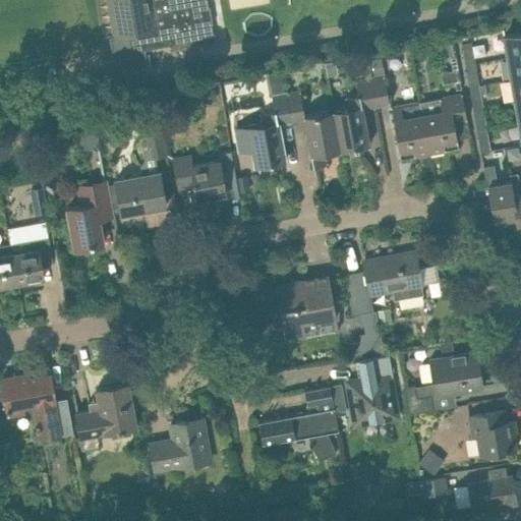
[(214,42),(207,0),(106,0),(113,37),(127,34),(133,70),(148,67),(143,47),(170,42),(171,49),(214,42)]
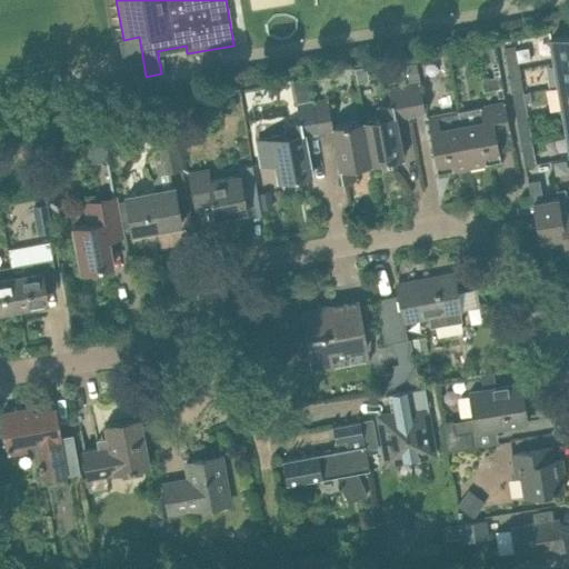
[(568,60),(568,35),(550,39),(555,62),(568,60)]
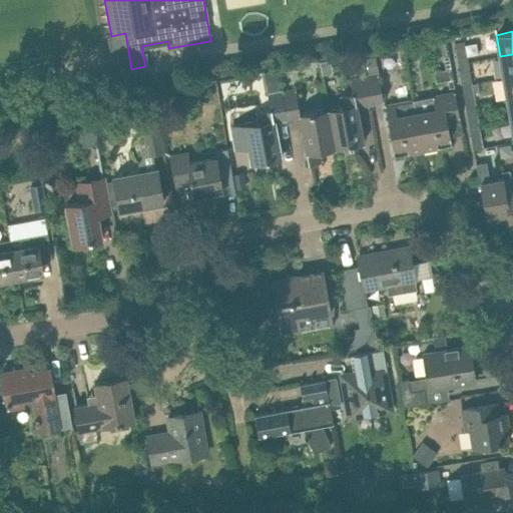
[(445,41),(432,43),(435,56),(448,54),(445,41)]
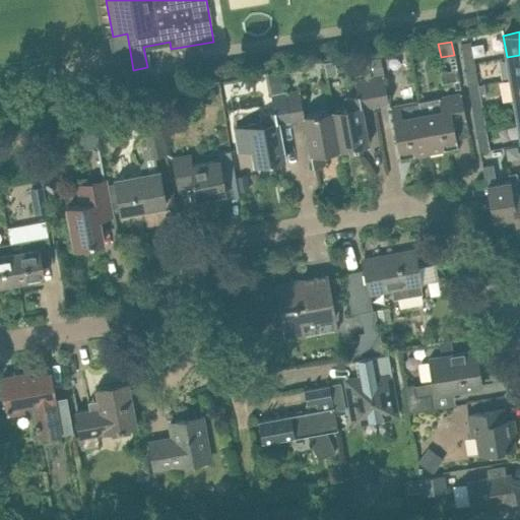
[(472,57),(469,42),(460,43),(463,58),(472,57)]
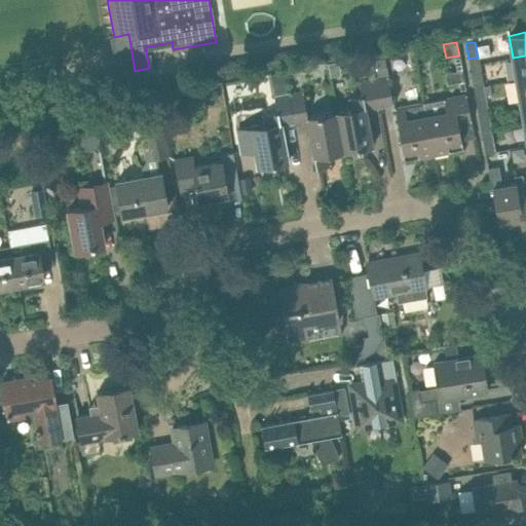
[(525,78),(525,55),(513,58),(517,80),(525,78)]
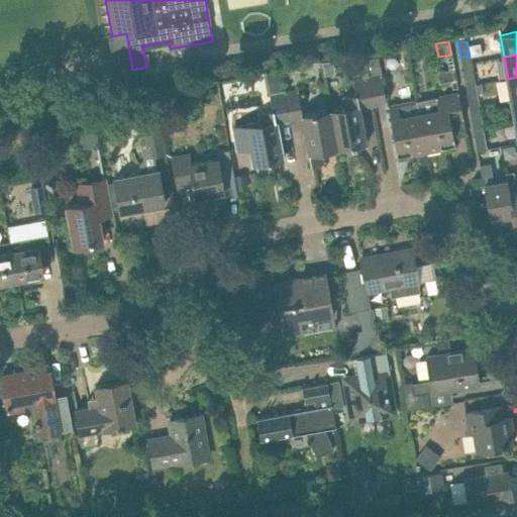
[(475,85),(472,69),(462,71),(466,86),(475,85)]
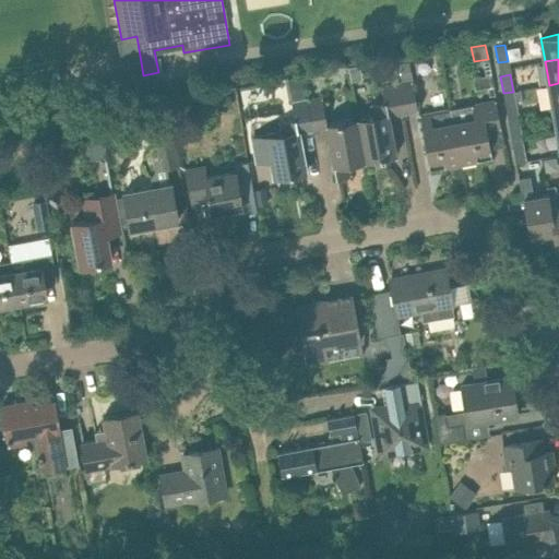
[(301,78),(282,82),(286,103),(306,99),(301,78)]
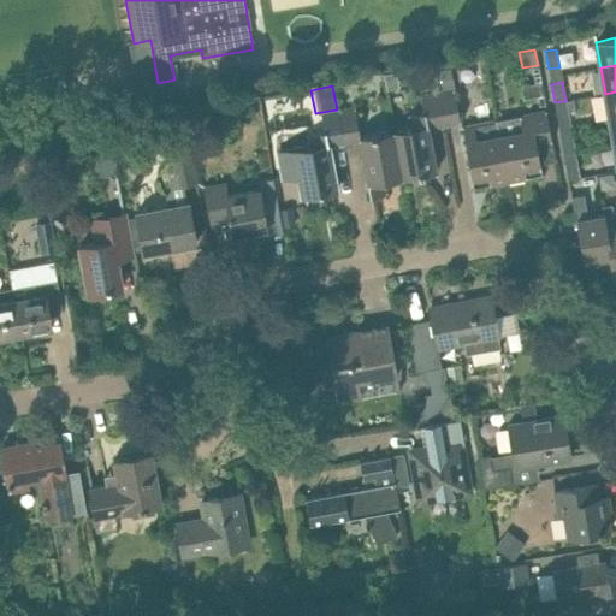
[(535,87),(523,88),(526,101),(538,99),(540,99),(539,86),(535,87)]
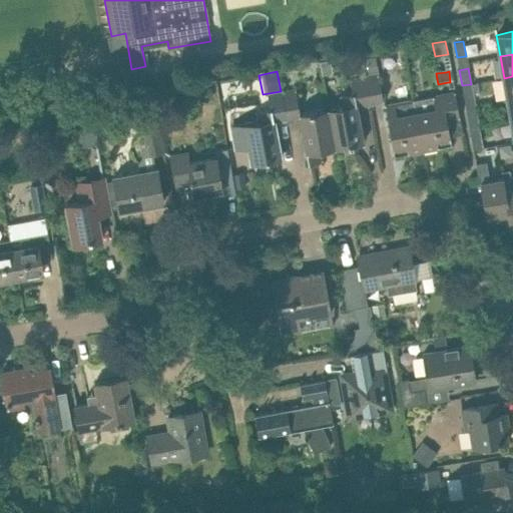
[(48,73),(27,77),(28,85),(50,81),(48,73)]
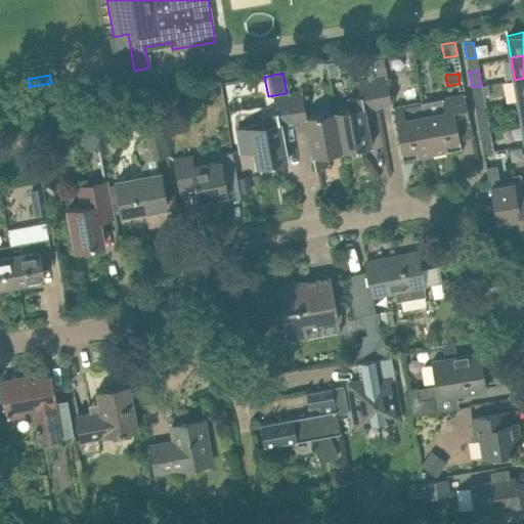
[(391,103),(386,76),(372,79),(377,106),(391,103)]
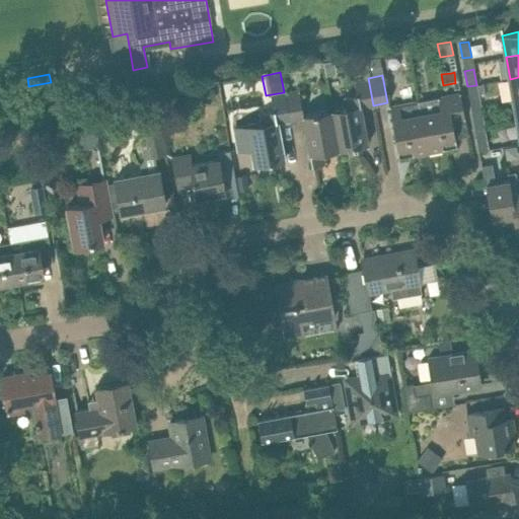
[(518,99),(518,77),(510,79),(514,100),(518,99)]
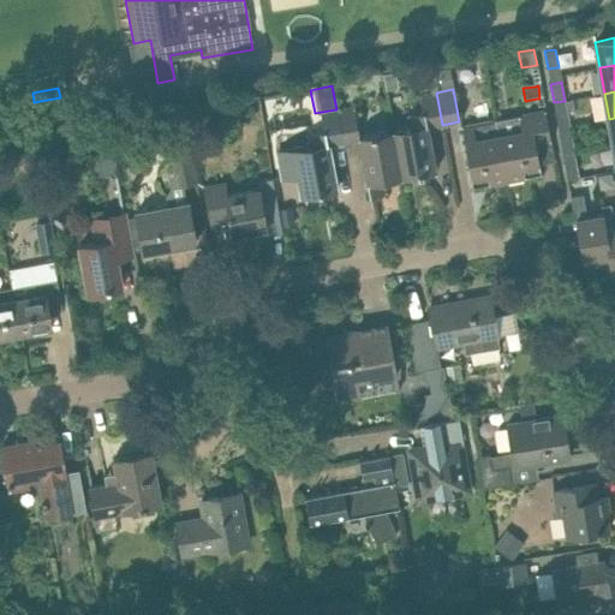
[(423,112),(407,114),(410,126),(390,130),(400,178),(435,171),(428,127),(442,125),(436,93),(419,95),(423,112)]
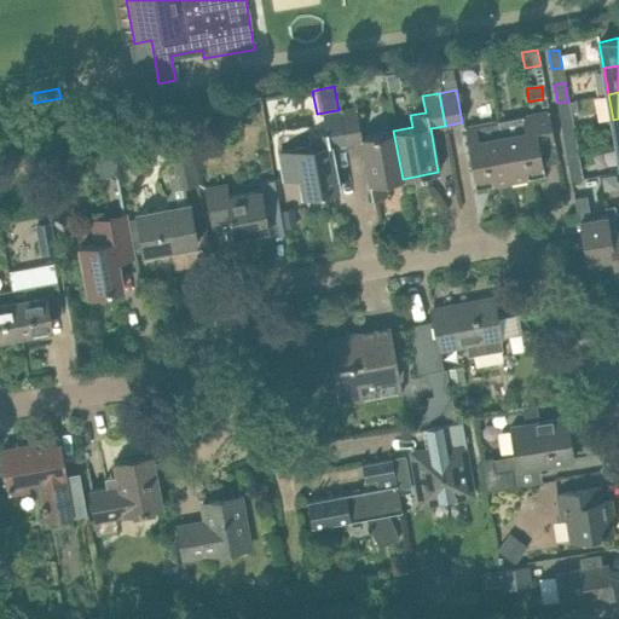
[(571,119),(568,102),(557,103),(561,121),(571,119)]
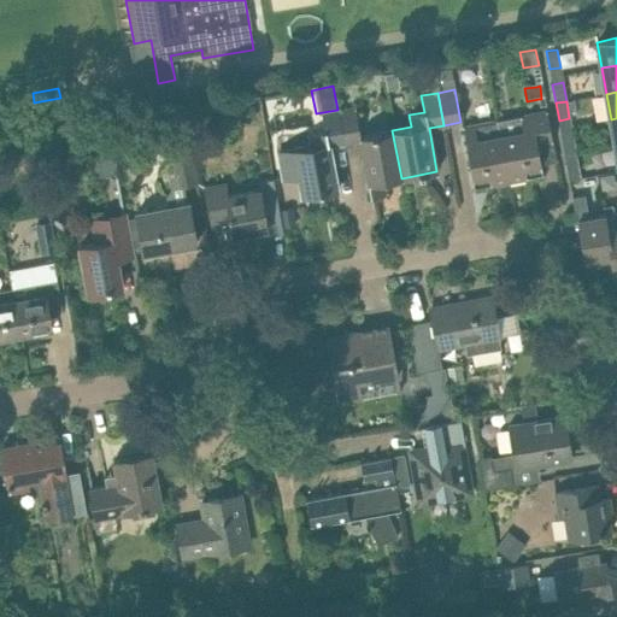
[(235,107),(234,115),(239,119),(250,122),(256,118),(257,112),(253,106),(241,104),(235,107)]
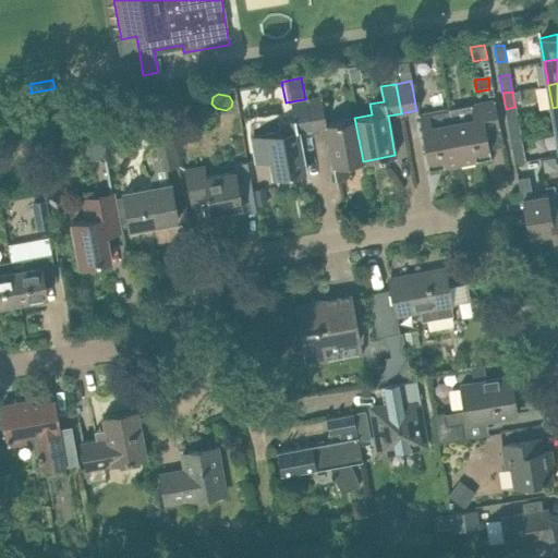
[(363,161),(354,118),(326,122),(322,98),(305,100),(311,130),(326,128),(334,171),(335,177),(350,174),(349,164),(363,161)]
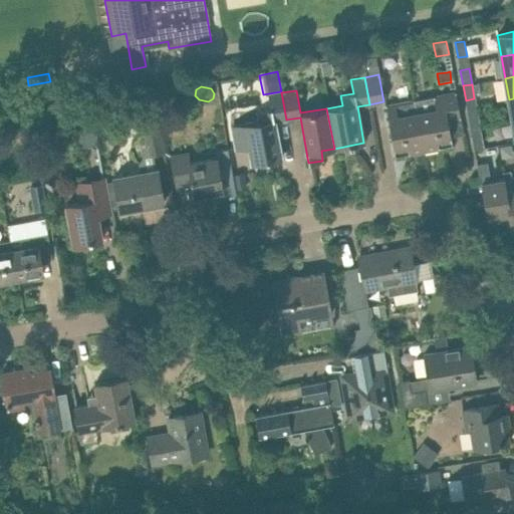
[(281,158),(274,121),(286,119),(281,92),(268,95),(270,108),(257,111),(259,121),(237,125),(237,124),(232,125),(236,150),(249,148),(252,167),(254,167),(253,163),(281,158)]
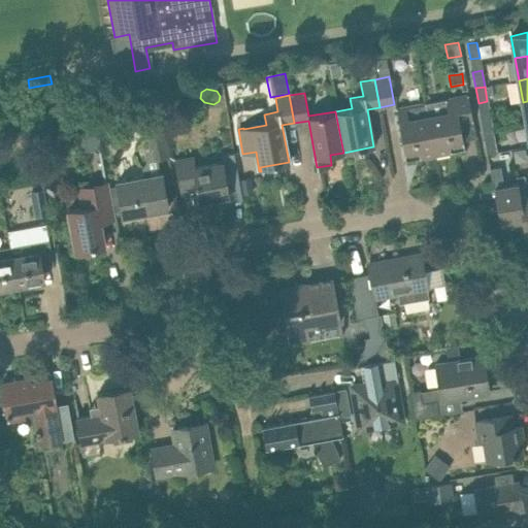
[(464,149),(460,124),(473,122),(468,95),(444,99),(425,102),(435,155),(464,149)]
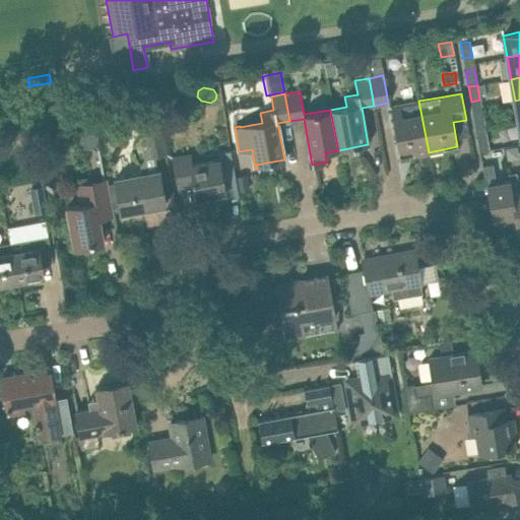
[(119,103),(121,118),(133,116),(130,101),(119,103)]
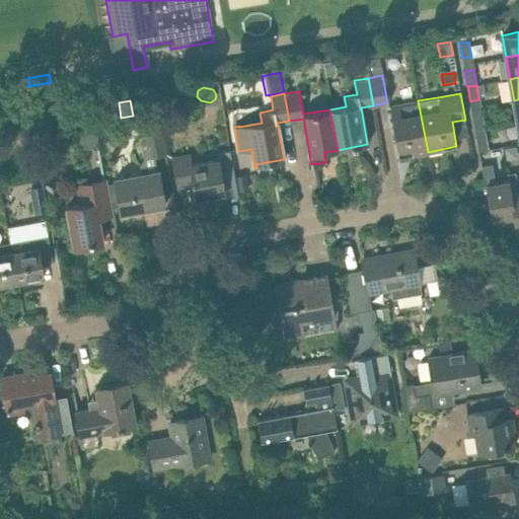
[(428,152),(418,100),(389,106),(398,157),(428,152)]
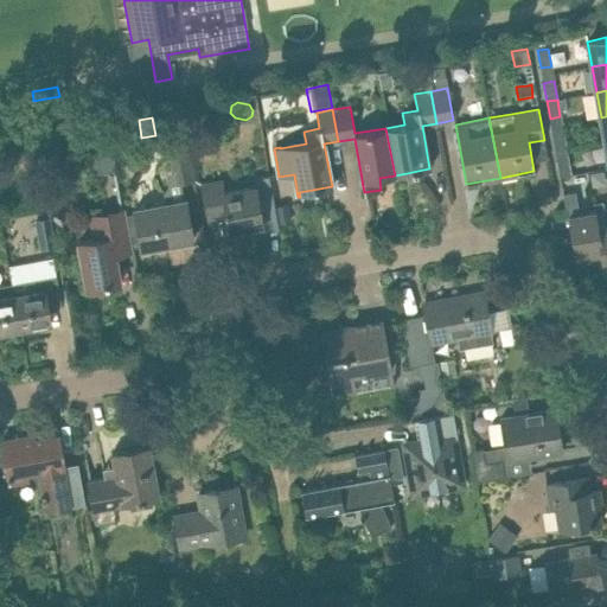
[(107,125),(90,128),(98,173),(115,170),(107,125)]
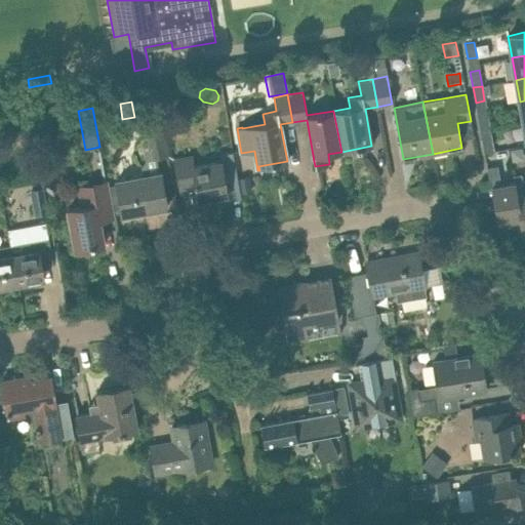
[(489,129),(486,114),(478,115),(481,131),(489,129)]
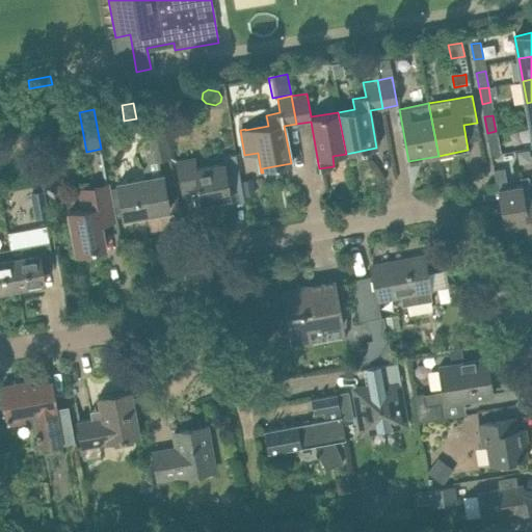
[(169,158),(163,125),(147,128),(153,161),(169,158)]
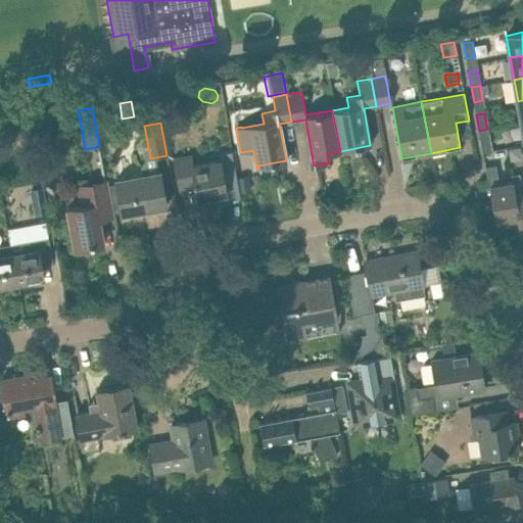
[(490,144),(487,129),(479,131),(481,145),(490,144)]
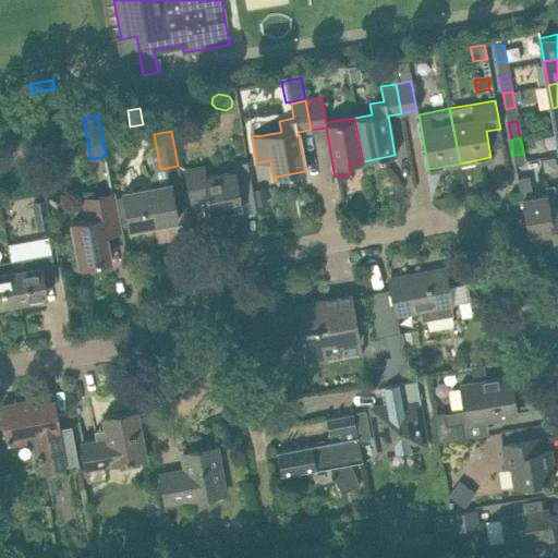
[(555,158),(542,160),(544,172),(557,171),(555,158)]
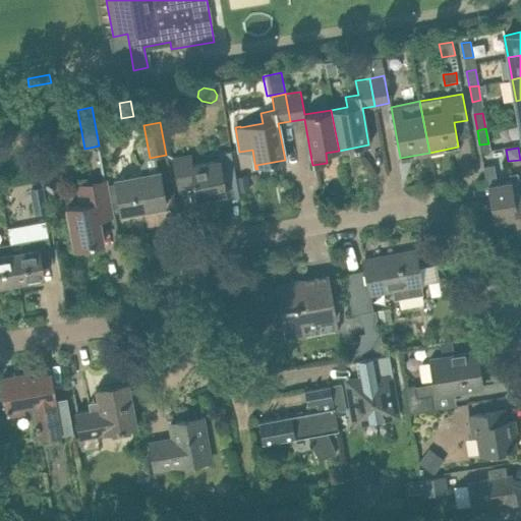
[(189,156),(173,159),(175,169),(179,189),(194,186),(197,197),(225,192),(226,198),(238,195),(238,196),(239,196),(235,173),(231,151),(218,154),(217,154),(218,161),(192,165),(190,156),(189,156)]
